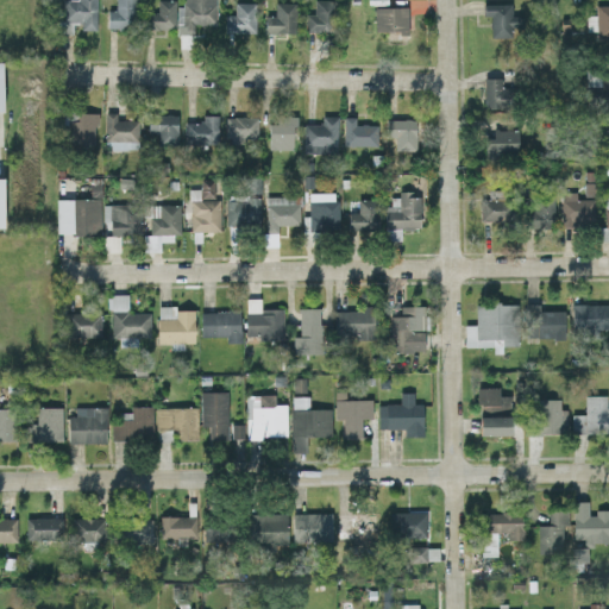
[(96,0),(69,0),(62,0),(58,0),(58,33),(76,33),(76,29),(96,30),(96,0)]
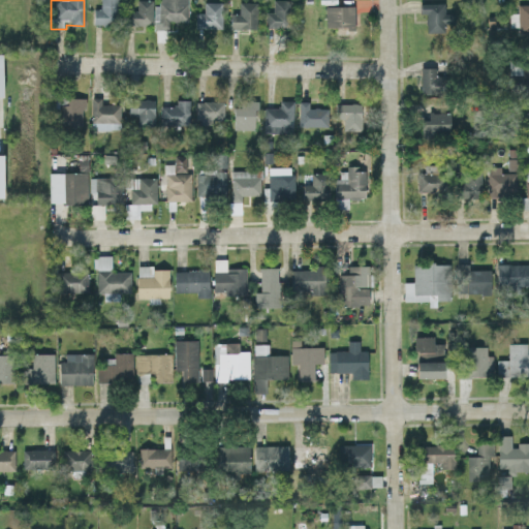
[(118,25),(118,0),(99,0),(100,9),(94,8),(93,24),(118,25)]
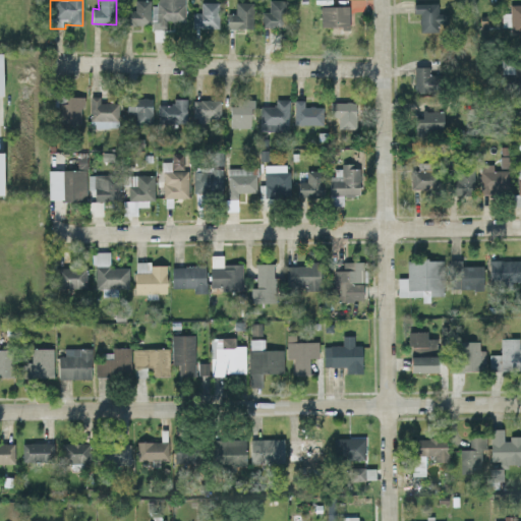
[(150,0),(134,0),(135,10),(128,10),(129,24),(151,23),(150,0)]
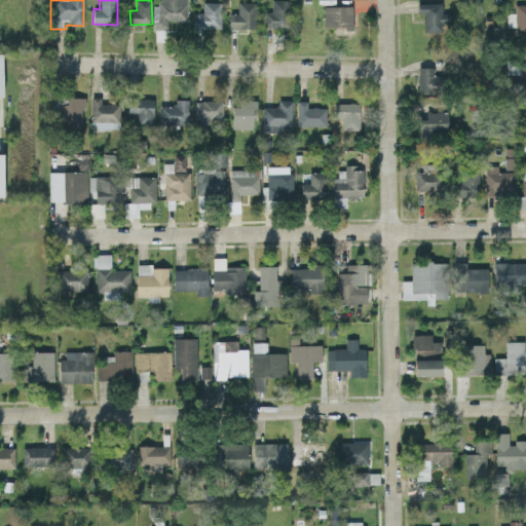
[(186,0),(158,0),(158,5),(153,5),(153,25),(167,26),(167,21),(187,21),(186,0)]
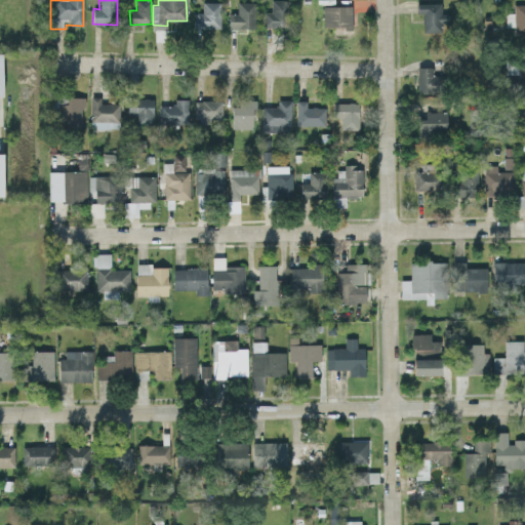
[(287,28),(287,0),(271,0),(271,11),(264,10),(264,28),(287,28)]
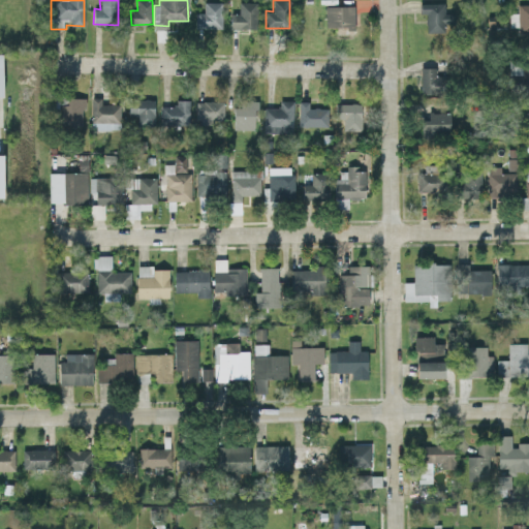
[(230,13),(231,29),(257,28),(256,1),(239,2),(239,13),(230,13)]
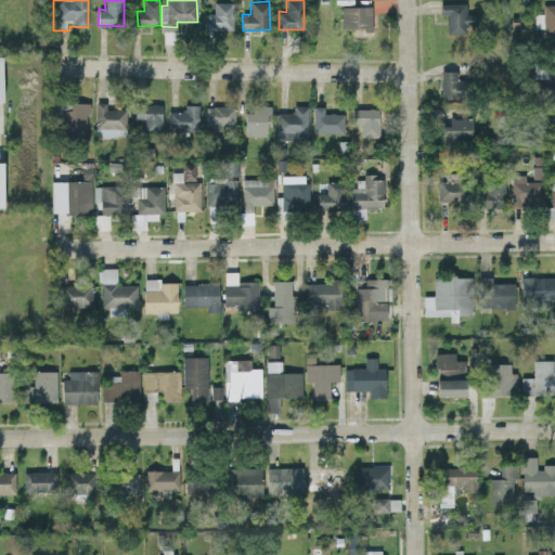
[(206,13),(205,29),(233,30),(233,2),(215,2),(214,13),(206,13)]
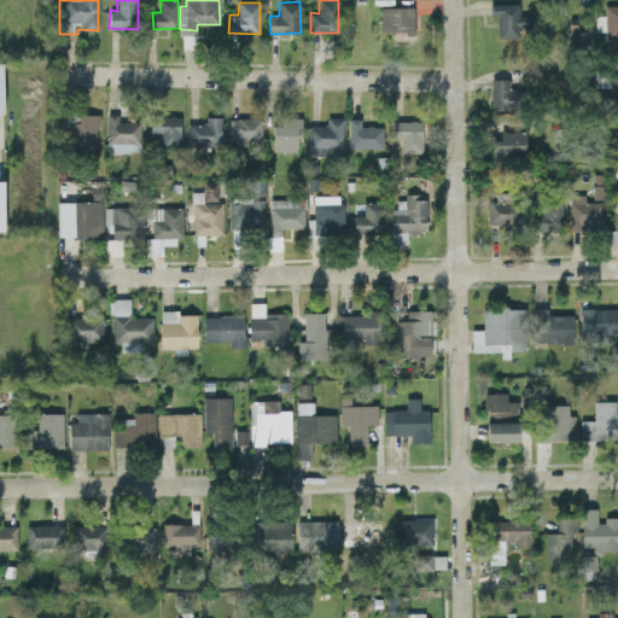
[(497,15),(499,38),(520,38),(520,27),(529,27),(528,16),(519,16),(519,3),(490,4),(490,16),(497,15)]
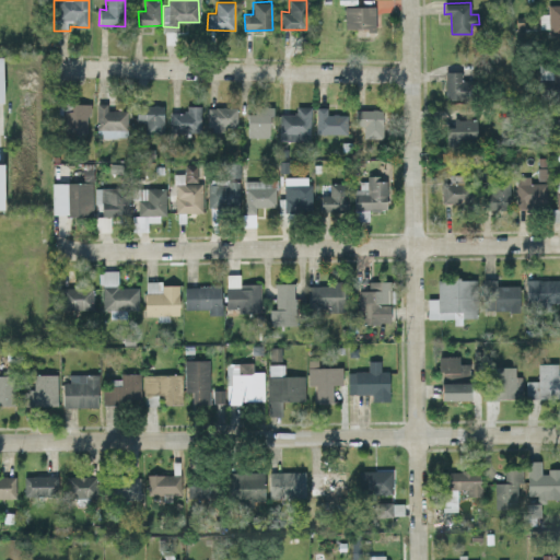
[(559,3),(548,4),(548,13),(539,14),(539,27),(549,27),(549,35),(559,35),(559,3)]
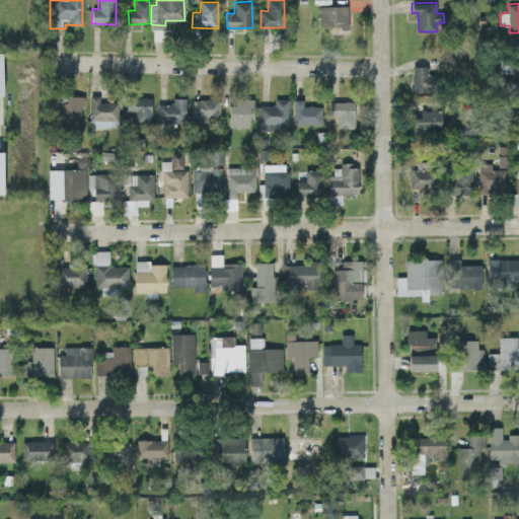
[(348,27),(348,5),(319,6),(320,27),(348,27)]
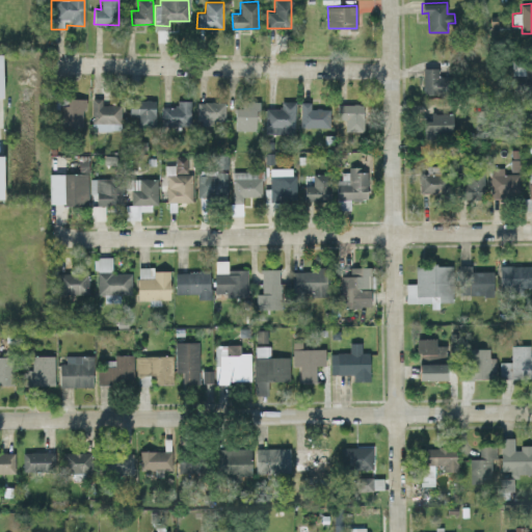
[(439,68),(423,68),(424,95),(445,94),(444,76),(439,76),(439,68)]
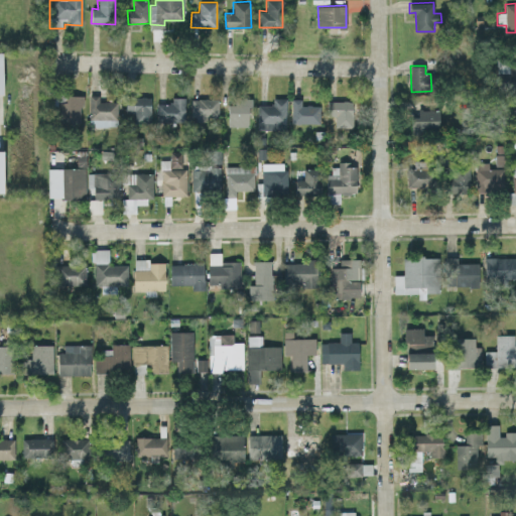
[(99,96),(89,96),(90,127),(117,126),(117,101),(99,102),(99,96)]
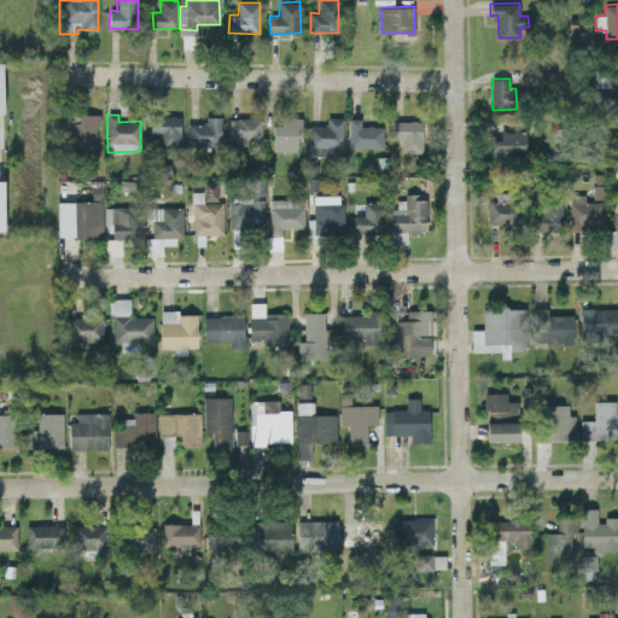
[(152,115),(151,145),(180,146),(181,116),(152,115)]
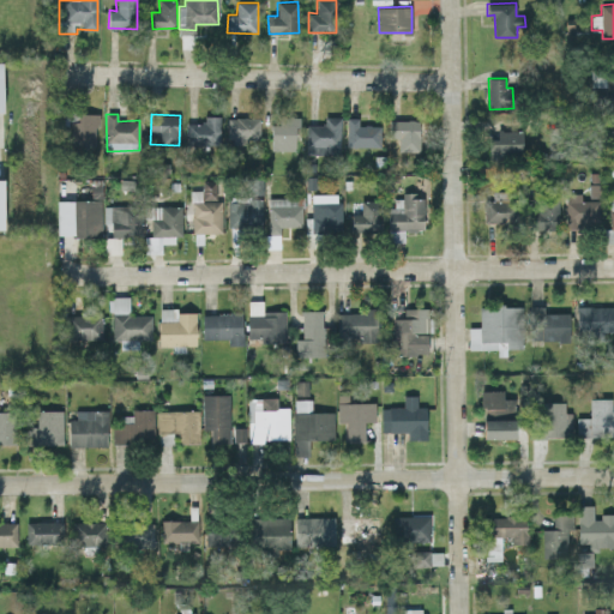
[(96,115),(71,115),(71,146),(97,145),(96,115)]
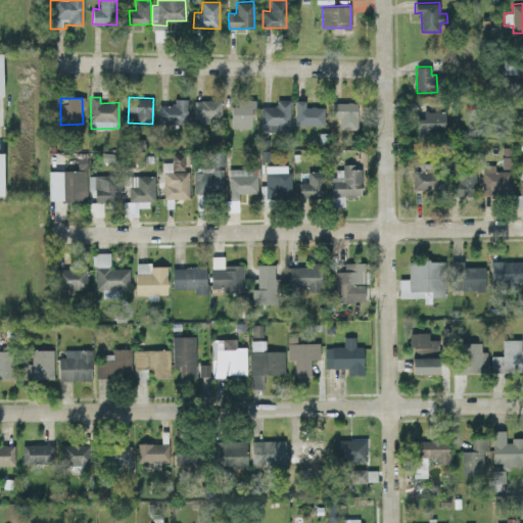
[(188,98),(175,98),(174,104),(159,104),(158,123),(187,124),(188,98)]
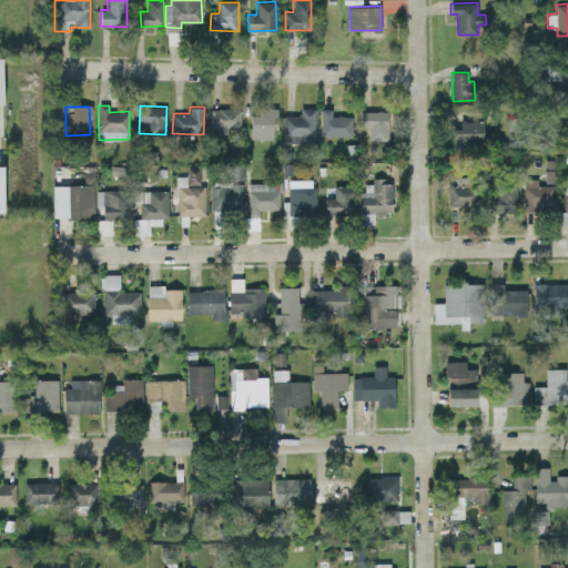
[(251,139),(275,139),(275,108),(259,108),(259,115),(251,115),(251,139)]
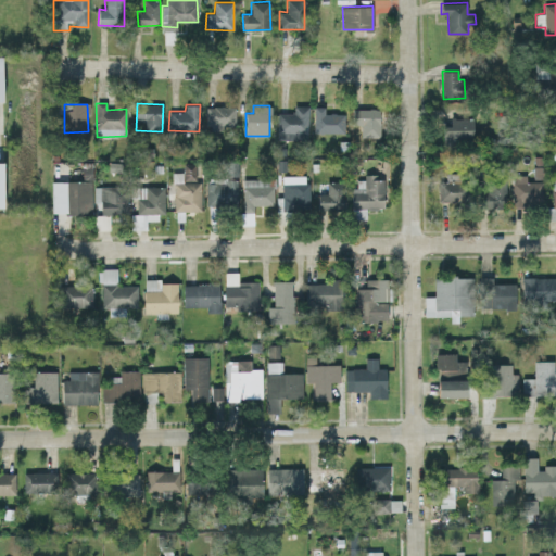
[(277,139),(308,140),(308,105),(294,105),(294,113),(278,113),(277,139)]
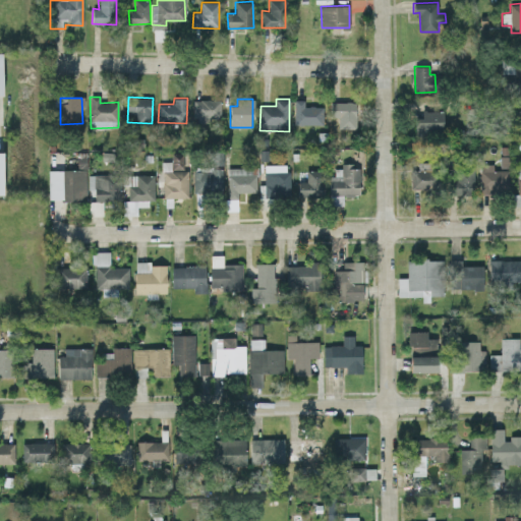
[(193,122),(221,122),(221,100),(193,100),(193,122)]
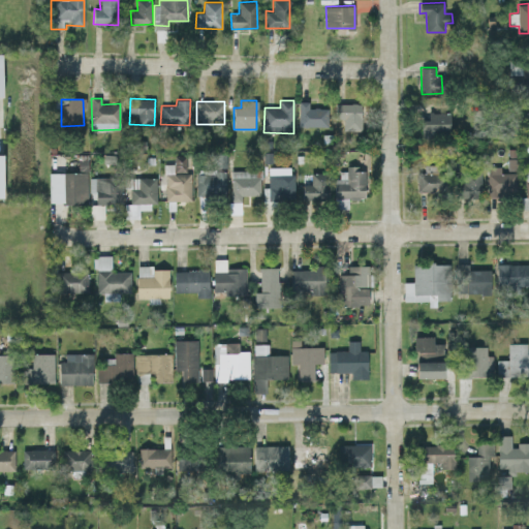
[(299,126),(328,127),(328,107),(309,107),(309,101),(299,101),(299,126)]
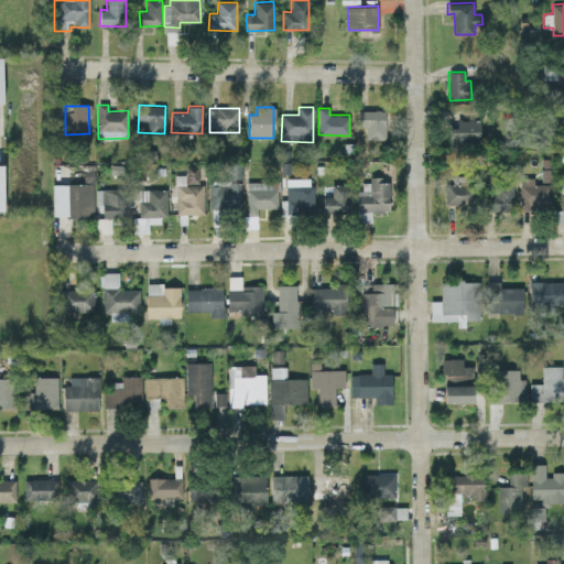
[(386,110),(358,110),(358,126),(367,127),(366,139),(384,139),(386,110)]
